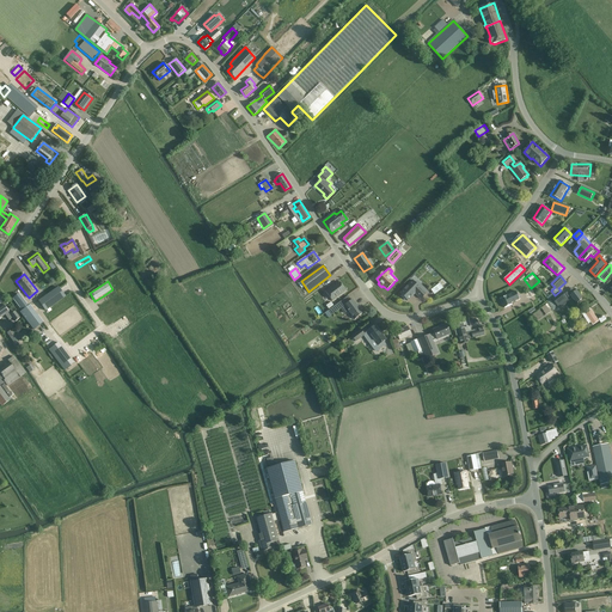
[(338,281),(324,292),(332,301),(341,295),(347,292),(338,281)]
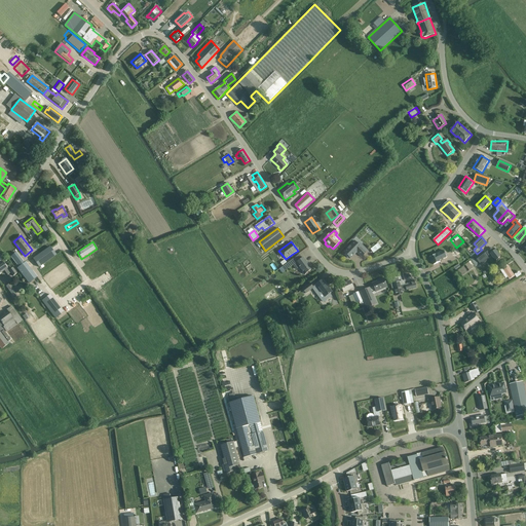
[(354,241),(343,252),(345,254),(344,255),(347,258),(348,257),(349,258),(355,252),(362,257),(367,251),(362,246),(361,248),(354,241)]
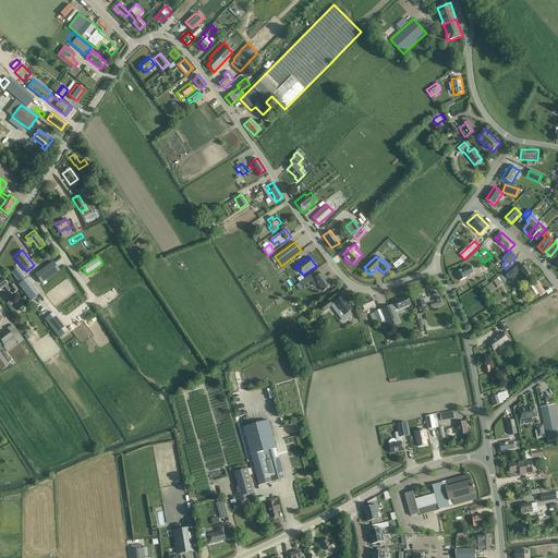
[(52,262),(35,275),(41,284),(60,271),(52,262)]
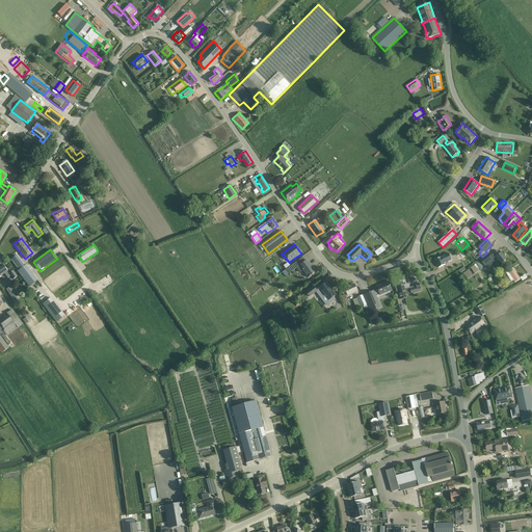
[(496,263),(499,266),(501,264),(507,260),(502,253),(500,254),(498,250),(491,256),(495,259),(497,258),(499,261),(496,263)]
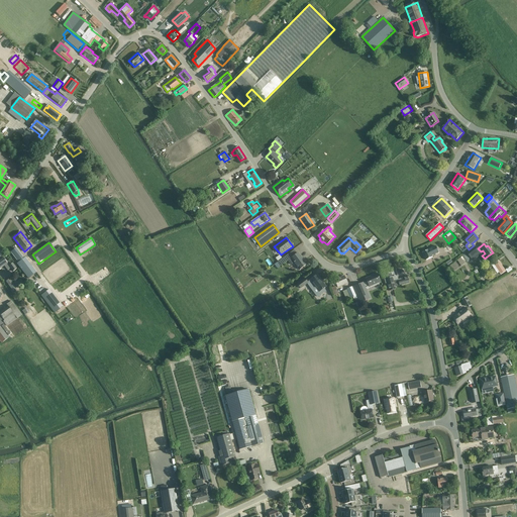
[(466,253),(471,260),(480,252),(475,245),(466,253)]
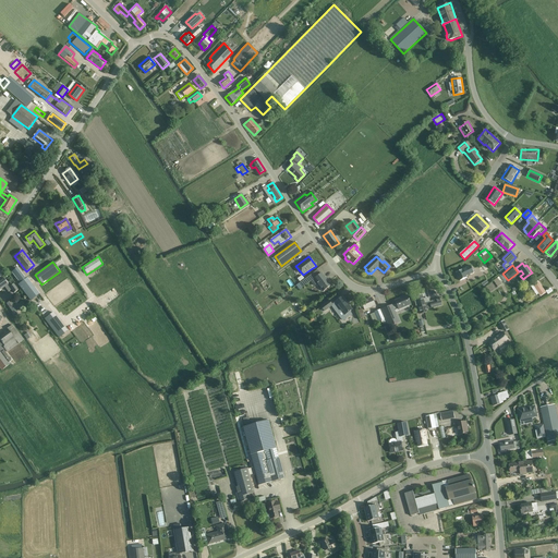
[(463,270),(457,273),(460,281),(465,278),(466,278),(465,277),(473,274),(470,267),(466,268),(464,269),(463,270)]
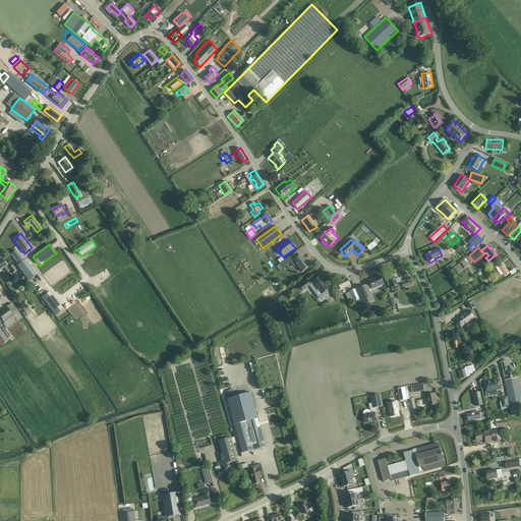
[(15,250),(10,254),(13,258),(18,265),(17,266),(29,281),(37,275),(29,264),(25,259),(23,261),(15,250)]
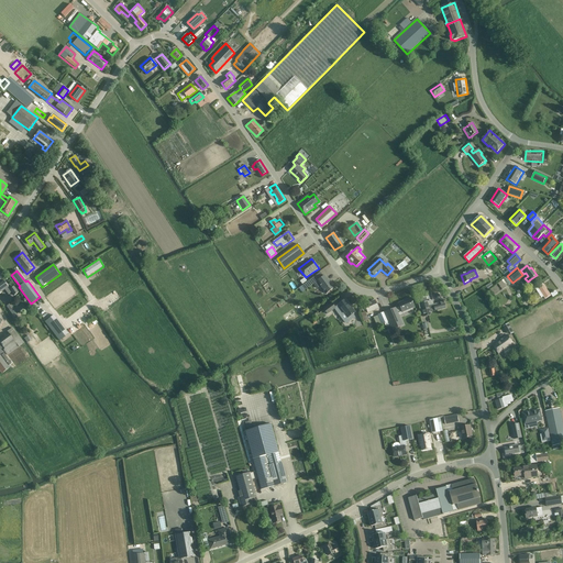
[(302,286),(298,288),(301,293),(306,290),(309,287),(313,284),(317,288),(320,286),(327,294),(329,291),(333,288),(324,275),(323,276),(317,282),(313,277),(302,286)]
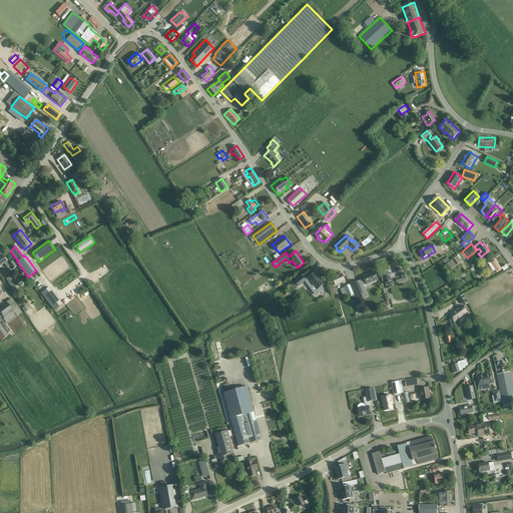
[(10,267),(13,270),(17,267),(13,262),(9,264),(8,262),(3,255),(0,257),(0,267),(4,264),(7,269),(10,267)]
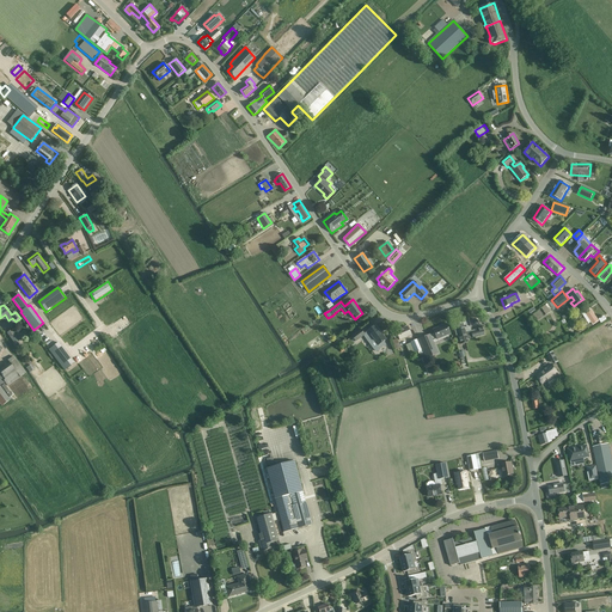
[(592,322),(593,324),(598,322),(591,310),(586,312),(582,314),(588,324),(592,322)]
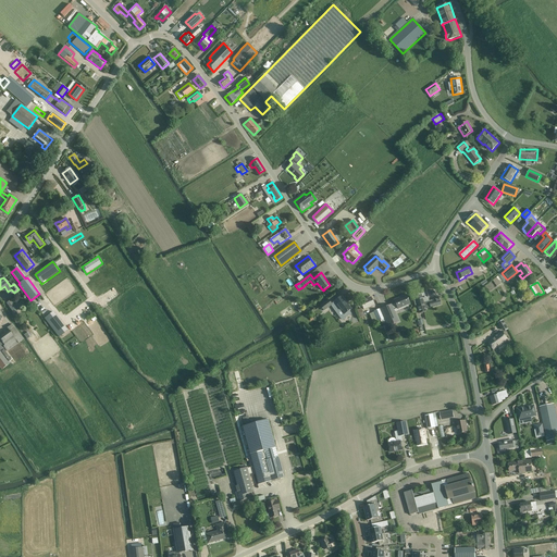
[(108,287),(101,292),(110,306),(116,301),(115,300),(121,297),(113,286),(109,289),(108,287)]
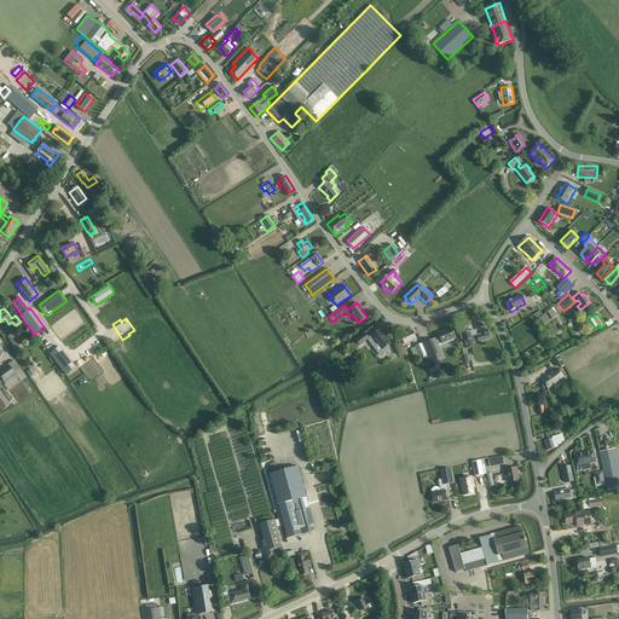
[(438,334),(440,339),(435,341),(434,339),(423,343),(431,362),(443,357),(438,347),(443,345),(443,343),(455,337),(451,328),(438,334)]
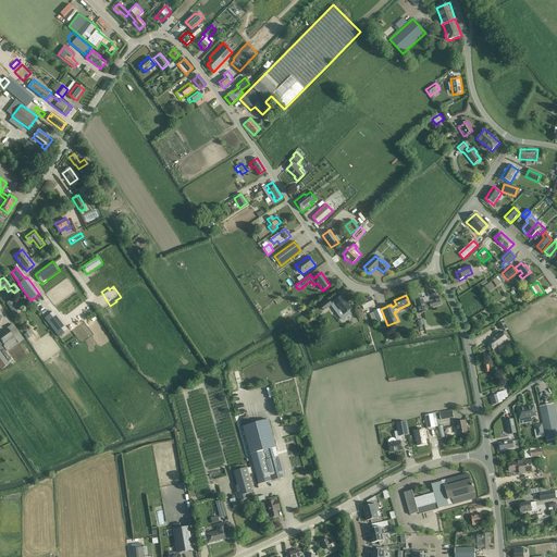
[(332,306),(331,307),(342,321),(351,314),(348,311),(351,309),(342,296),(337,299),(333,301),(331,304),(332,306)]
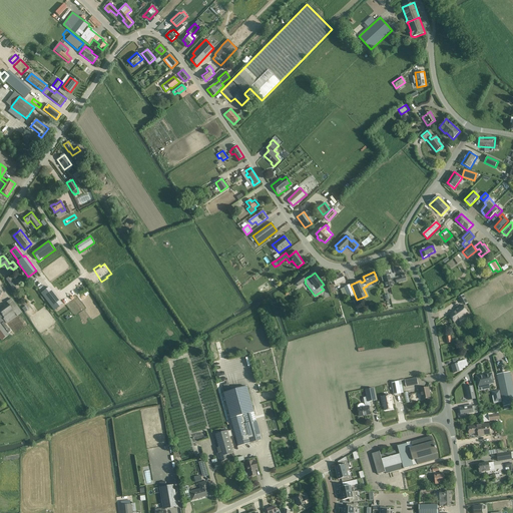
[(345,282),(341,274),(332,278),(335,286),(345,282)]
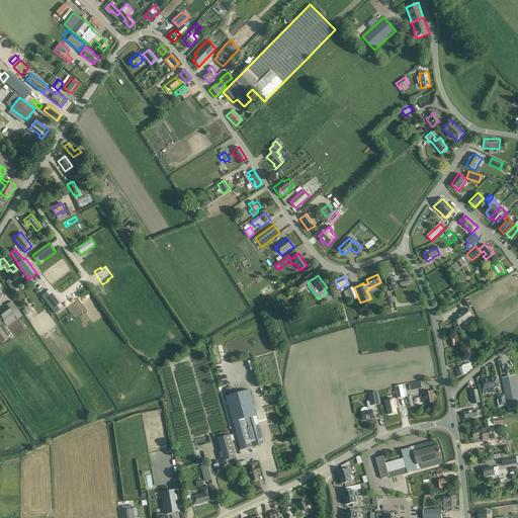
[(399,280),(400,286),(410,283),(408,276),(404,278),(399,280)]
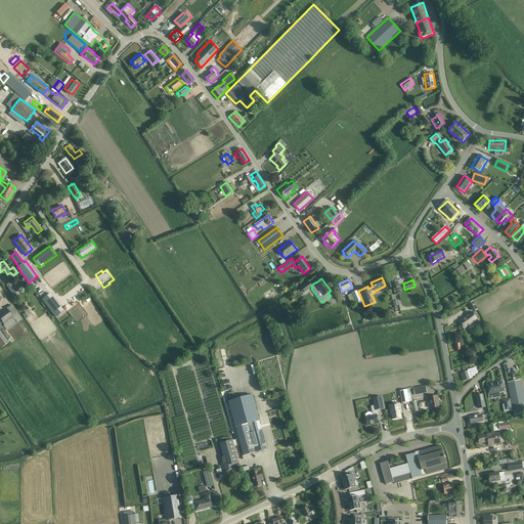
[(400,291),(404,290),(403,284),(398,285),(397,280),(392,281),(393,282),(389,284),(391,290),(393,290),(394,295),(401,293),(400,291)]
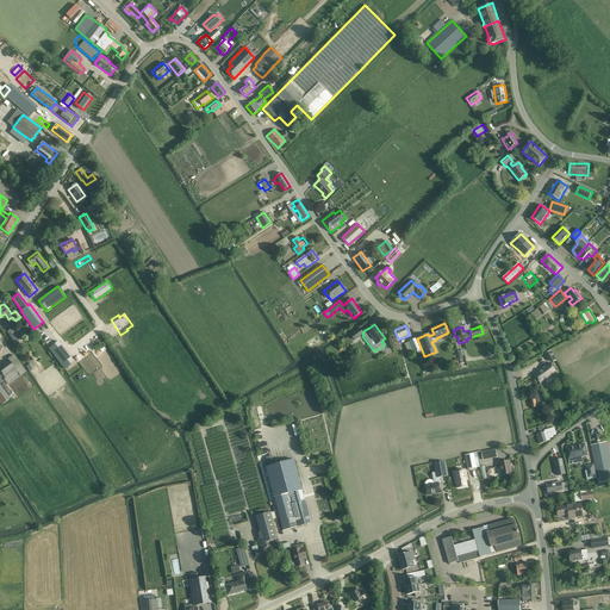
[(6,332),(17,348),(22,344),(11,329),(6,332)]
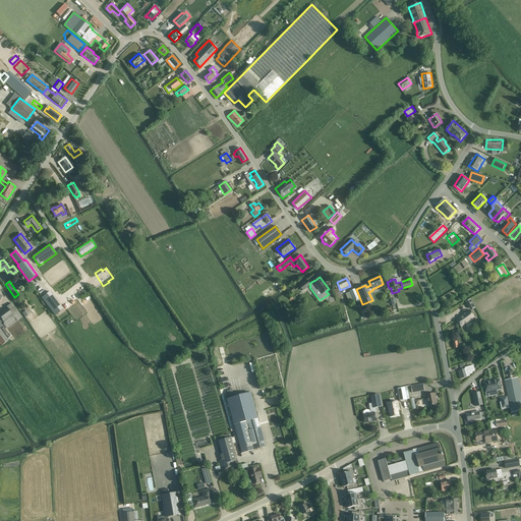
[(307,281),(299,287),(303,292),(309,287),(310,286),(309,284),(307,281)]
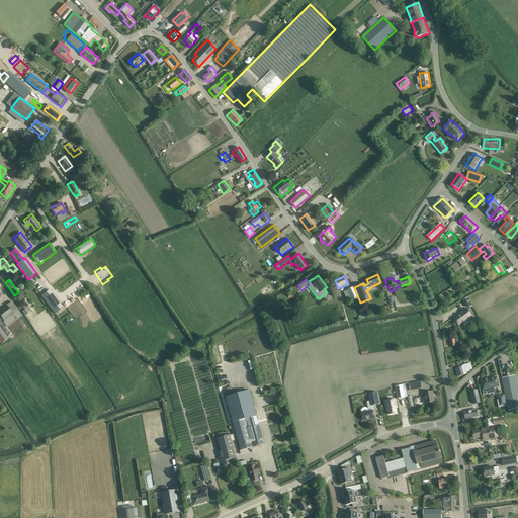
[(50,290),(41,295),(55,314),(63,308),(50,290)]
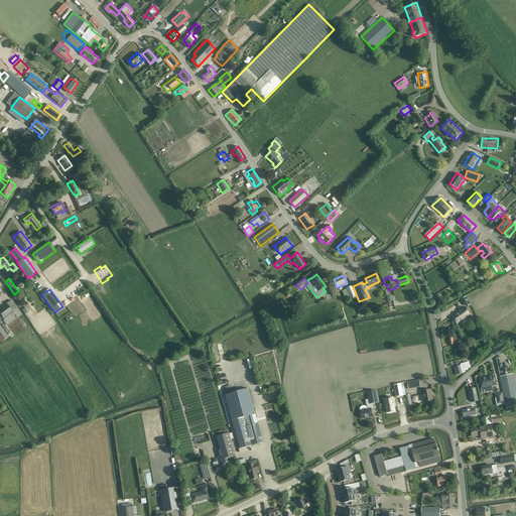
[(467,297),(462,300),(465,305),(467,304),(468,307),(471,305),(467,297)]
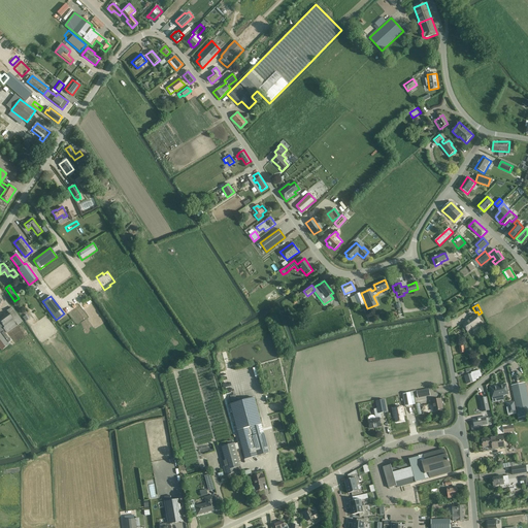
[(7,311),(8,314),(0,319),(0,322),(4,328),(4,329),(7,333),(18,326),(23,322),(12,307),(7,311)]
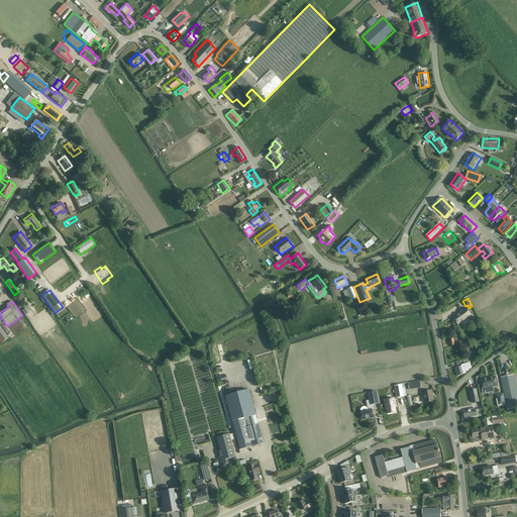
[(452,317),(457,325),(472,316),(467,308),(452,317)]
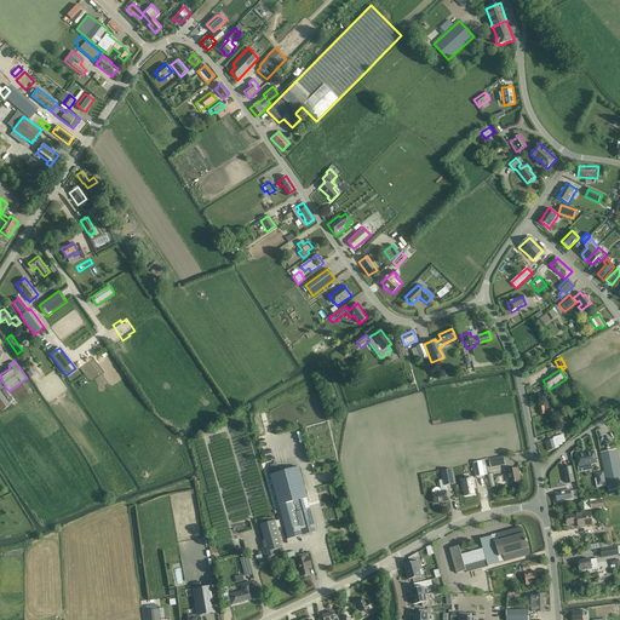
[(0,390),(0,408),(3,412),(5,409),(6,412),(11,408),(10,406),(11,405),(0,390)]
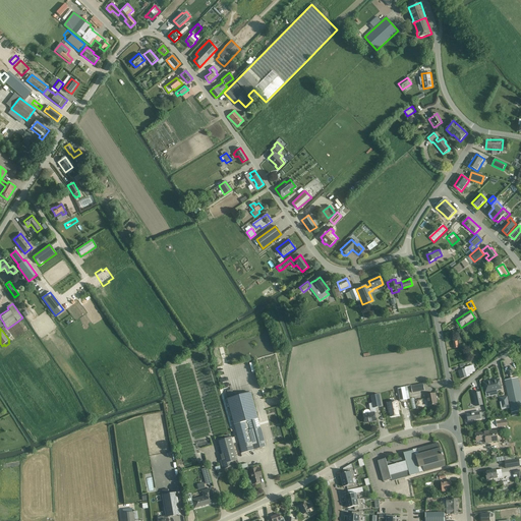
[(463,369),(458,370),(461,379),(468,377),(470,377),(470,374),(473,373),(472,372),(475,371),(473,365),(465,367),(465,369),(463,369)]
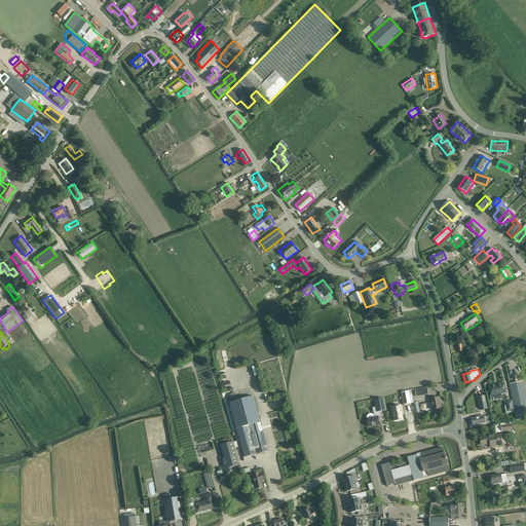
[(525,414),(525,398),(523,381),(510,384),(517,416),(525,414)]
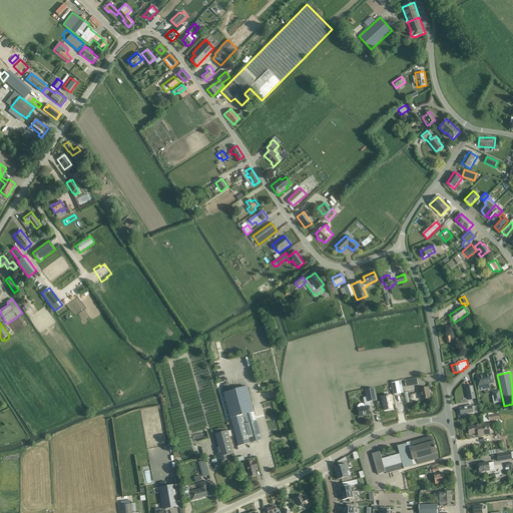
[(495,384),(493,374),(476,377),(478,387),(495,384)]
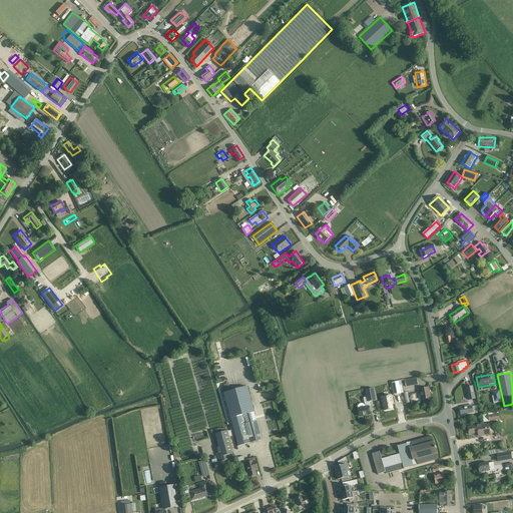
[(405,380),(407,387),(418,385),(417,378),(405,380)]
